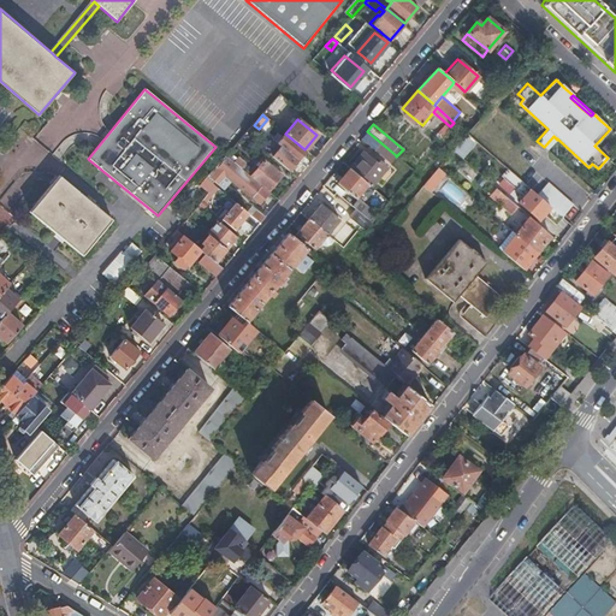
[(390,163),(396,155),(367,131),(361,140),(373,149),(374,149),(390,163)]
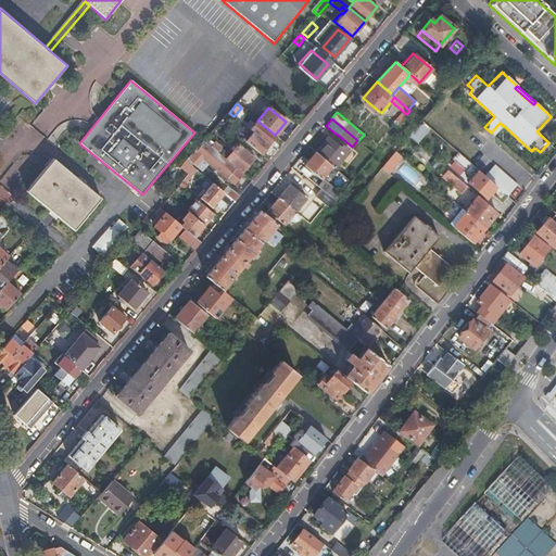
[(250,121),(245,126),(266,144),(275,135),(257,121),(254,124),(250,121)]
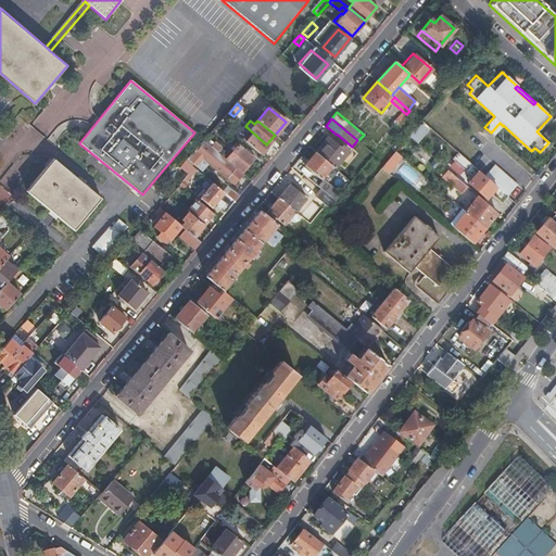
[(500,123),(491,133),(493,135),(503,126),(500,123)]
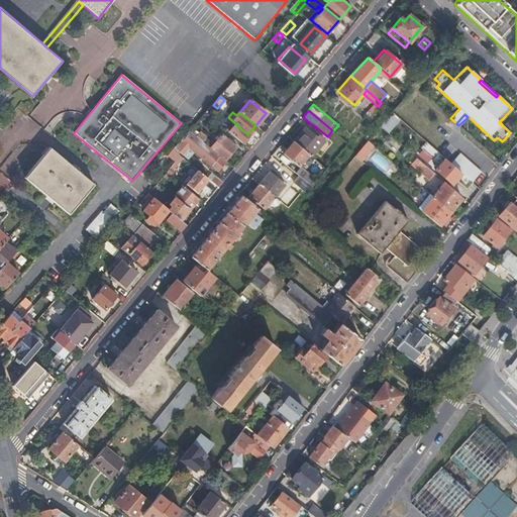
[(247,134),(228,117),(225,121),(228,125),(225,129),(240,142),(247,134)]
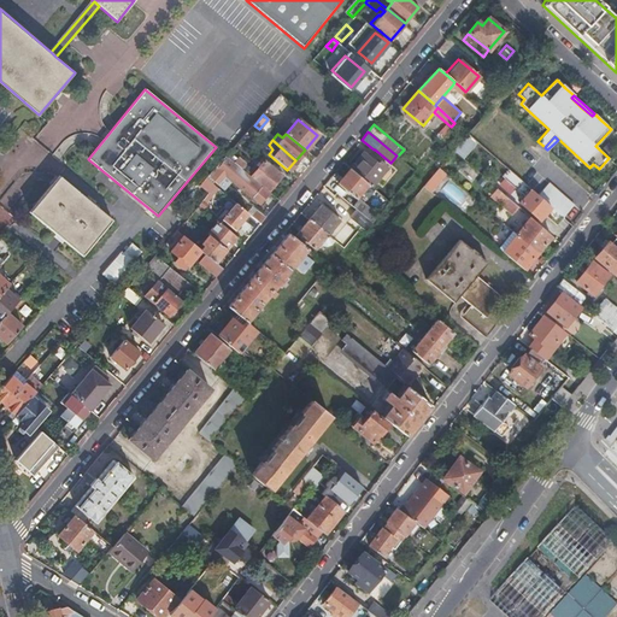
[(464,159),(472,148),(463,140),(454,152),(464,159)]
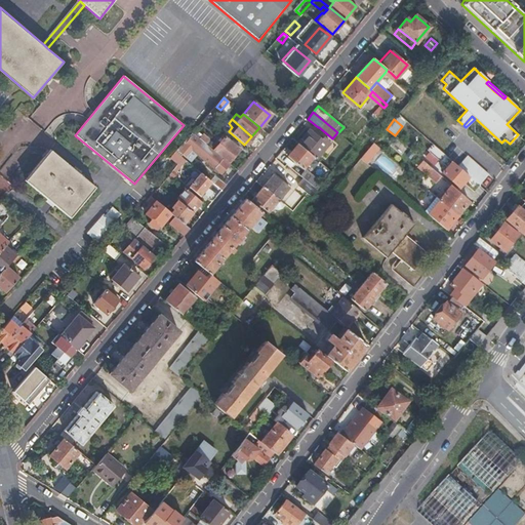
[(313,156),(316,158),(329,143),(322,137),(320,139),(309,130),(298,144),(313,156)]
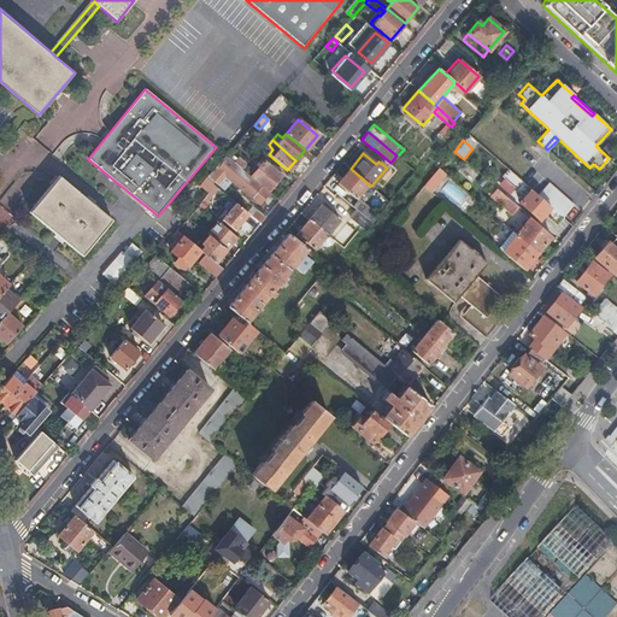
[(234,160),(241,166),(246,162),(239,154),(234,160)]
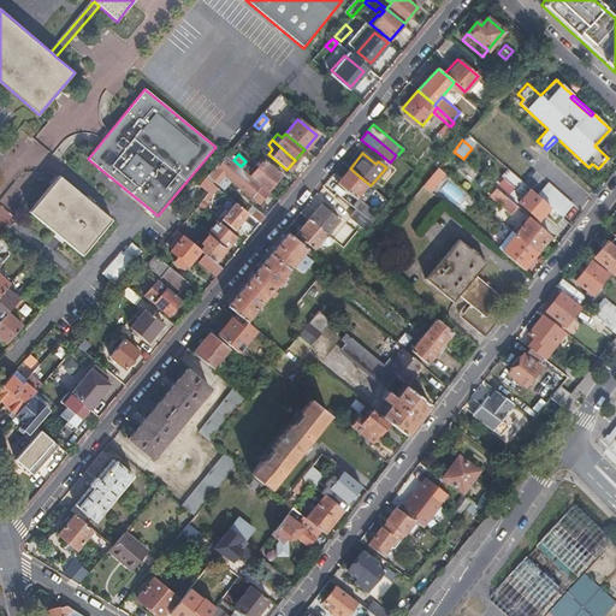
[(232,165),(237,169),(238,167),(226,157),(209,177),(217,183),(224,175),(226,177),(231,171),(229,169),(232,165)]
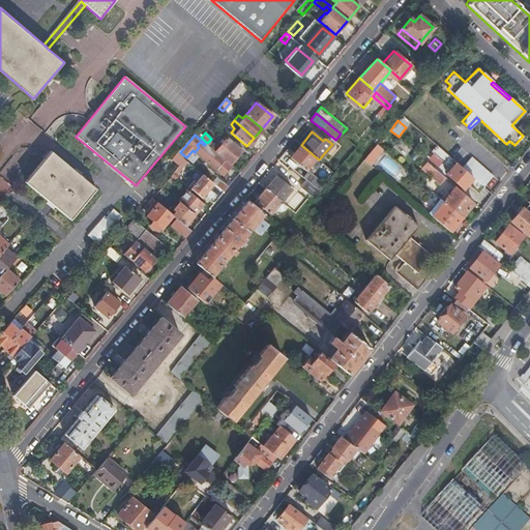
[(214,151),(230,164),(241,150),(227,138),(214,151)]
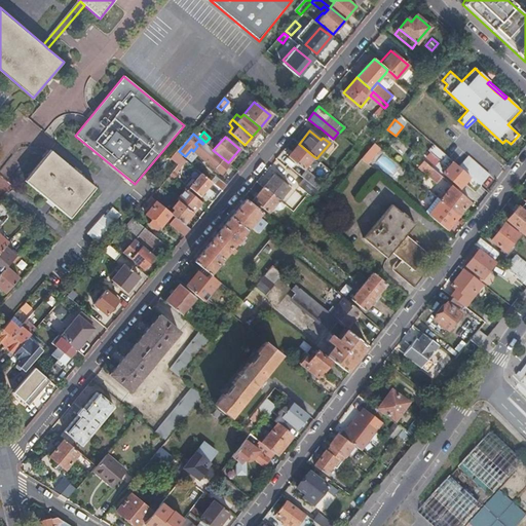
[(361,158),(366,162),(379,147),(373,143),(361,158)]
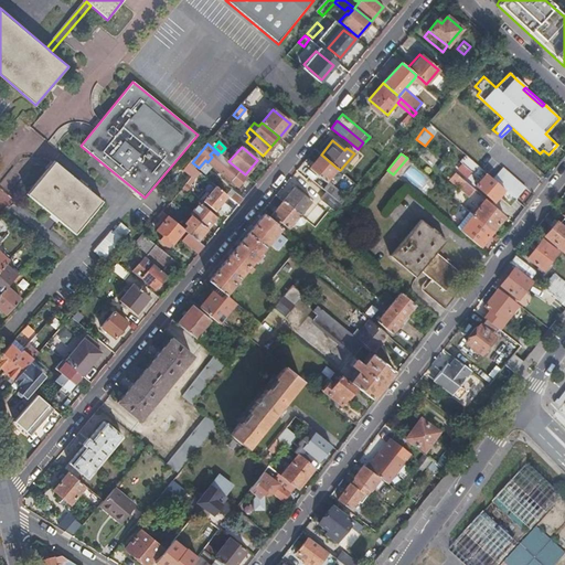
[(245,178),(217,155),(212,161),(226,173),(224,176),(237,187),(245,178)]
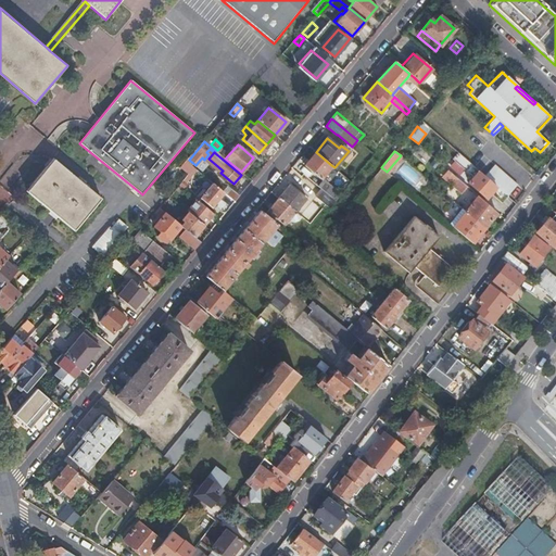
[(319,179),(331,165),(316,152),(304,166),(319,179)]
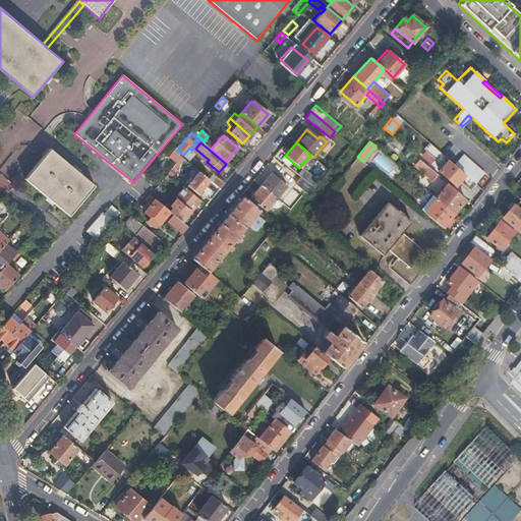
[(455,185),(464,174),(453,165),(429,143),(424,149),(444,166),(439,171),(455,185)]
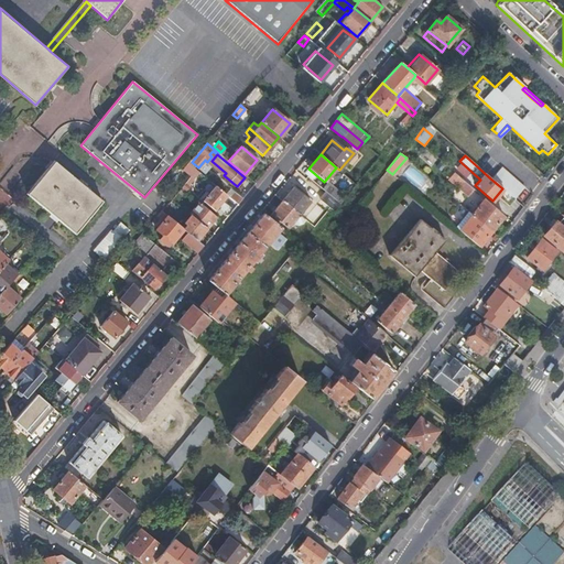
[(101,203),(52,162),(24,196),(73,237),(101,203)]
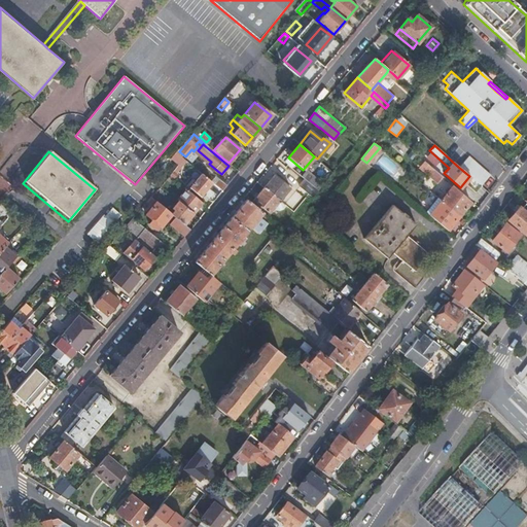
[(183,159),(176,152),(171,157),(178,164),(183,159)]
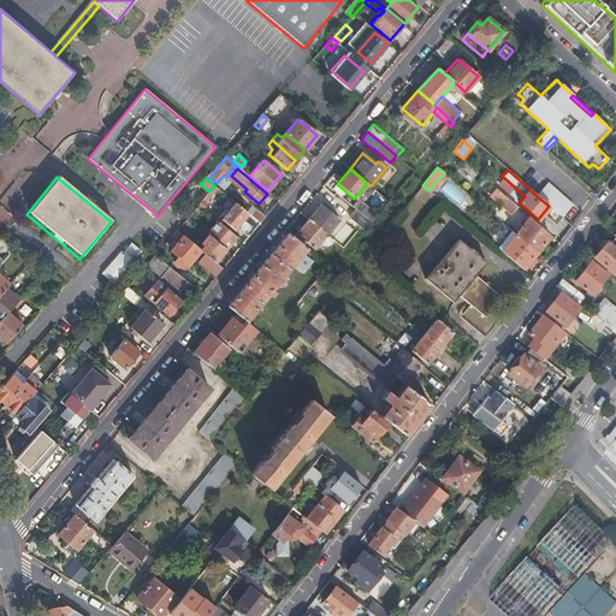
[(455,209),(468,197),(449,178),(436,191),(455,209)]
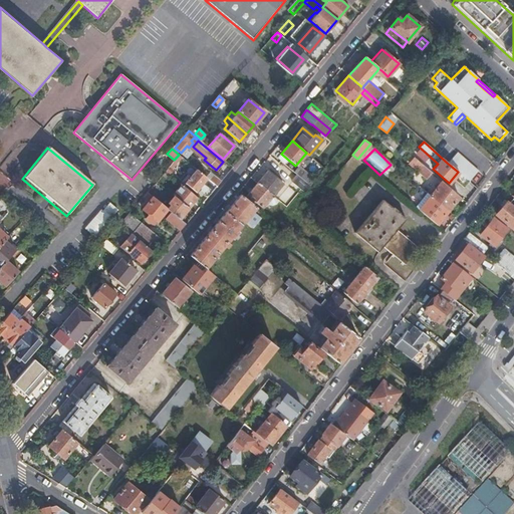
[(460,174),(468,181),(477,171),(457,152),(447,163),(458,172),(460,174)]
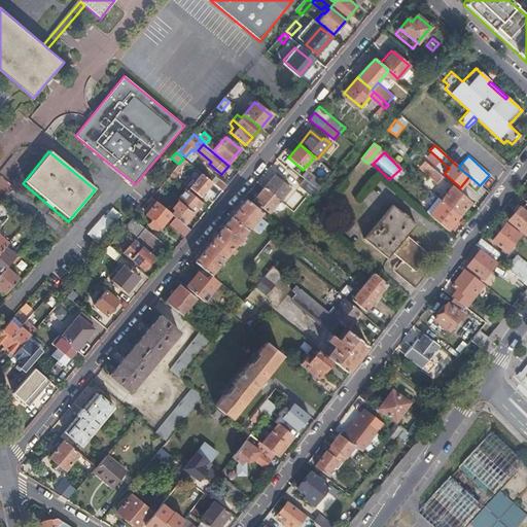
[(188,162),(194,166),(198,162),(192,156),(188,162)]
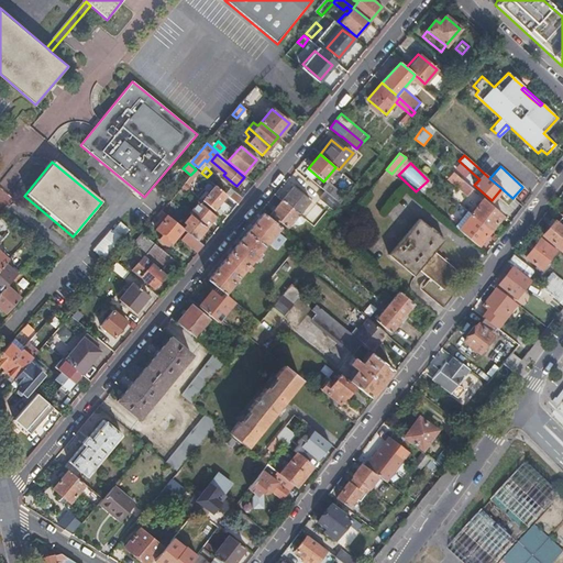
[(456,186),(467,195),(473,188),(462,179),(456,186)]
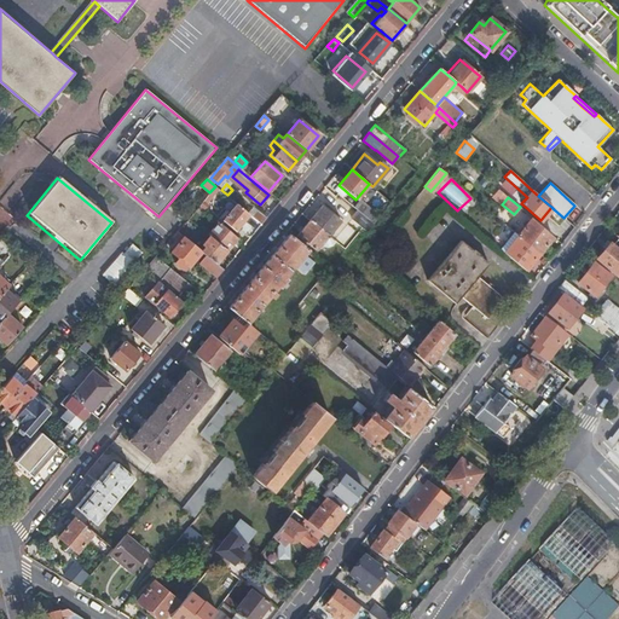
[(358,210),(372,224),(380,215),(359,200),(353,207),(358,210)]
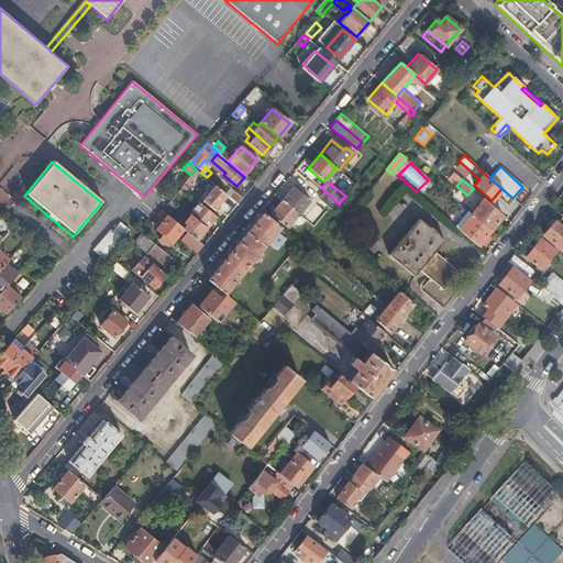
[(202,200),(213,209),(225,195),(214,186),(202,200)]
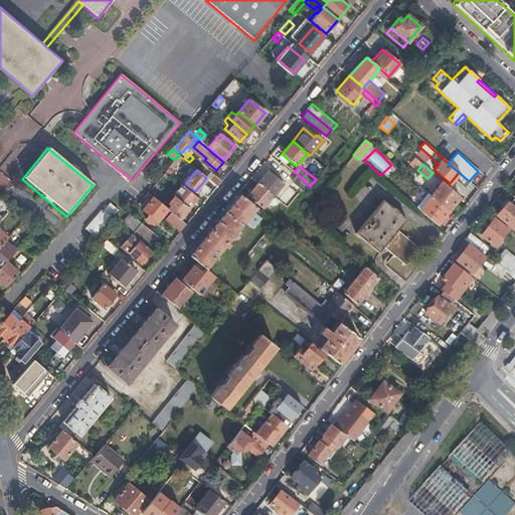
[(258,183),(273,196),(284,184),(268,170),(258,183)]
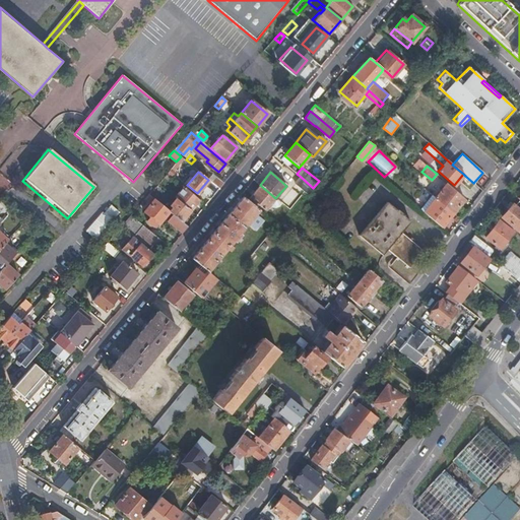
[(459,182),(469,190),(474,184),(473,183),(465,176),(459,182)]
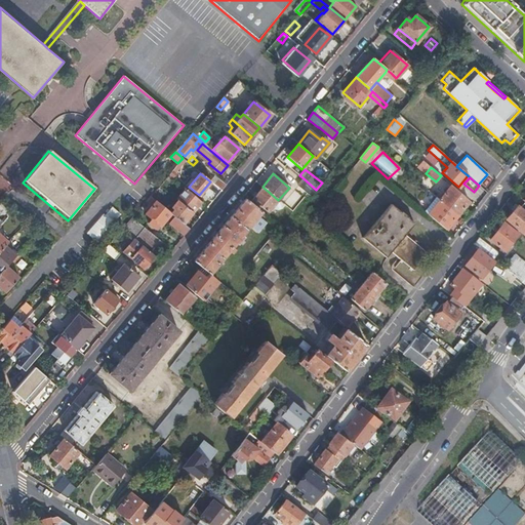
[(213,185),(220,191),(226,185),(218,178),(213,185)]
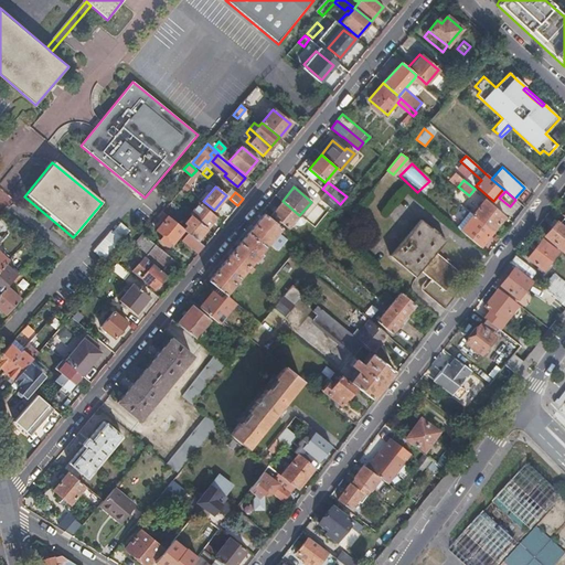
[(320,200),(333,212),(340,204),(327,192),(320,200)]
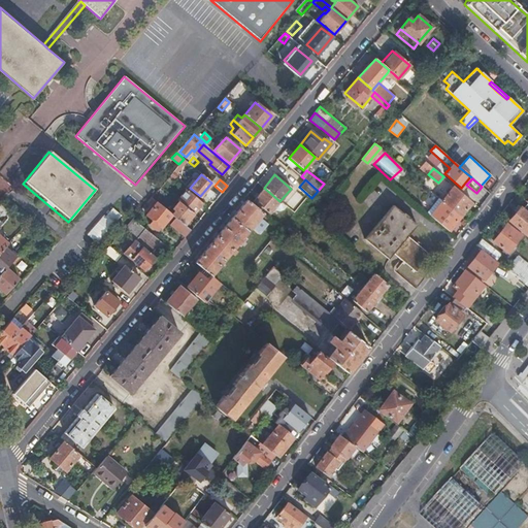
[(442,200),(460,216),(471,202),(454,186),(442,199),(441,199),(441,200),(442,200)]
